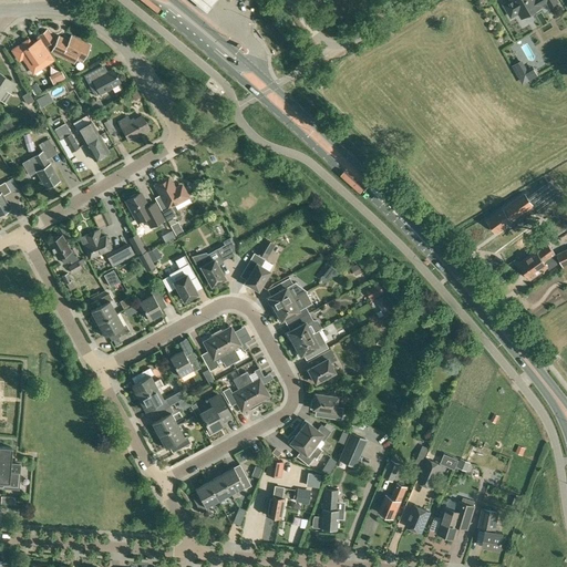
[(213,0),(195,0),(206,9),(213,0)]
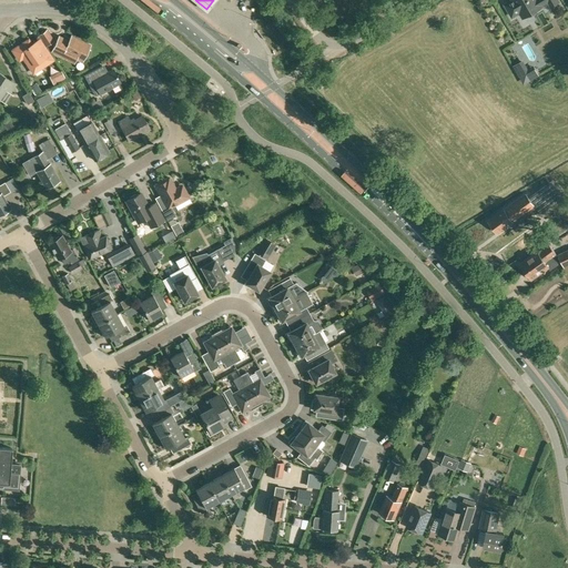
[(549,7),(558,1),(557,0),(511,0),(507,3),(515,17),(519,13),(523,18),(541,7),(540,6),(547,1),(549,7)]
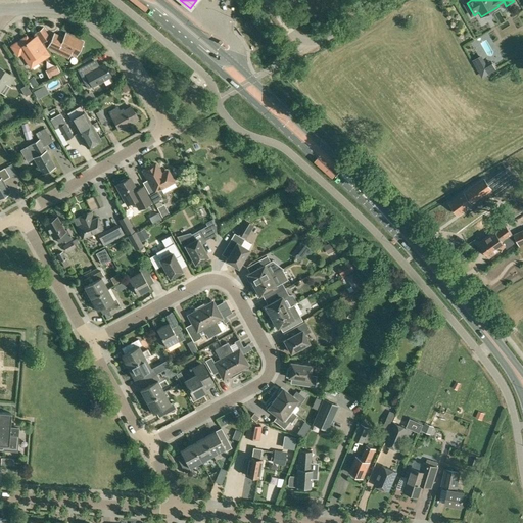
[(44,42),(50,38),(43,28),(37,32),(44,42)]
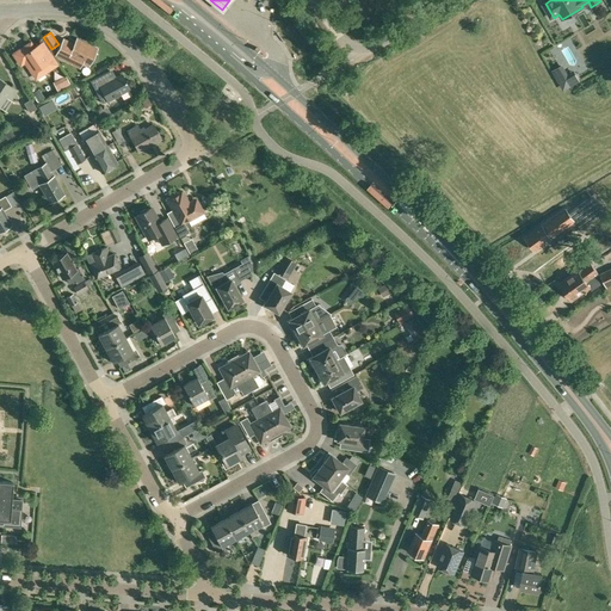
[(97,49),(76,38),(74,44),(63,39),(56,55),(67,60),(81,67),(82,63),(88,66),(91,62),(94,62),(98,55),(96,53),(97,49)]
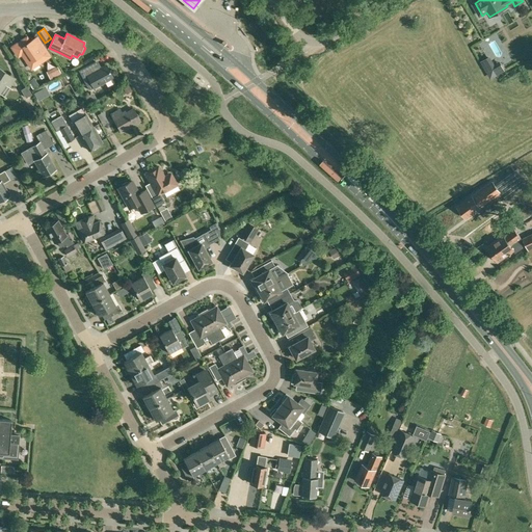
[(50,56),(37,36),(27,44),(25,42),(25,41),(24,41),(23,40),(22,41),(21,41),(11,47),(18,57),(22,54),(31,69),(50,56)]
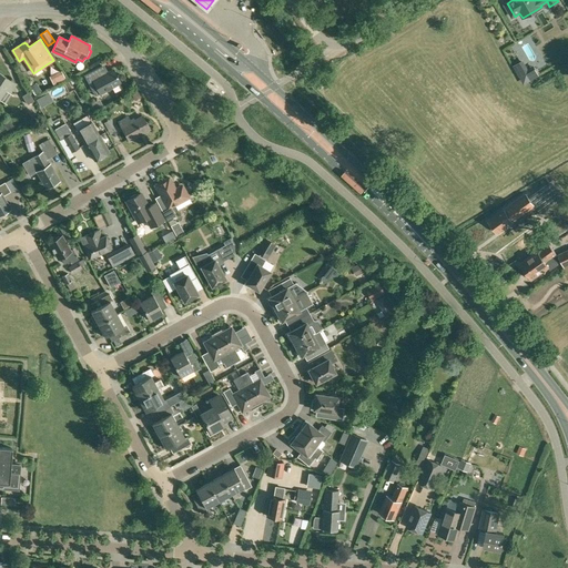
[(515,71),(525,66),(521,60),(511,66),(515,71)]
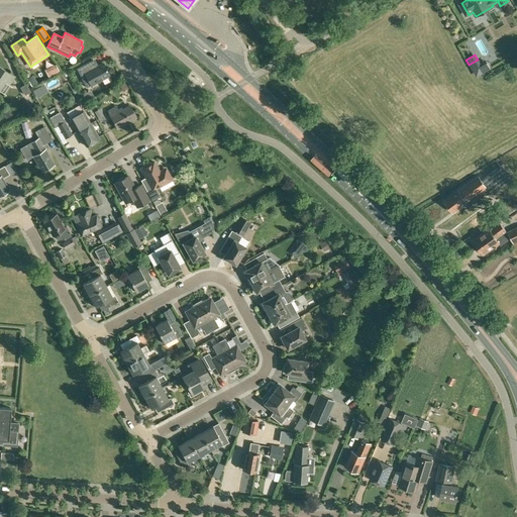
[(96,67),(93,60),(77,69),(86,87),(109,75),(103,64),(96,67)]
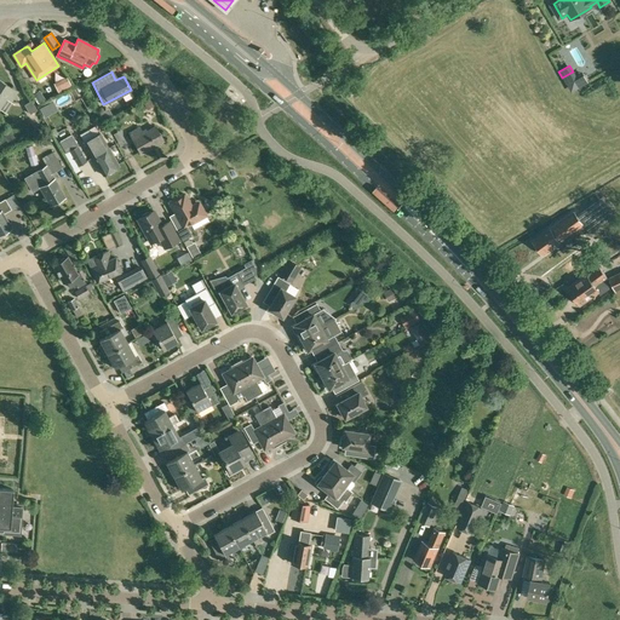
[(11,102),(17,92),(0,80),(0,107),(6,98),(11,102)]
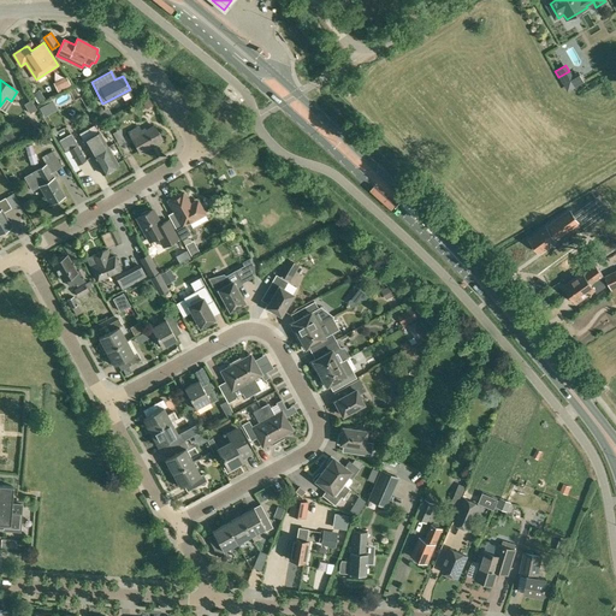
[(40,102),(46,99),(40,89),(33,94),(40,102)]
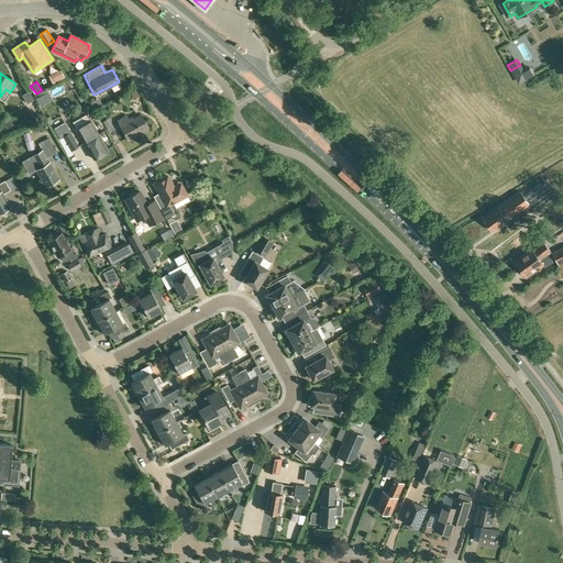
[(133,99),(140,96),(135,88),(129,92),(133,99)]
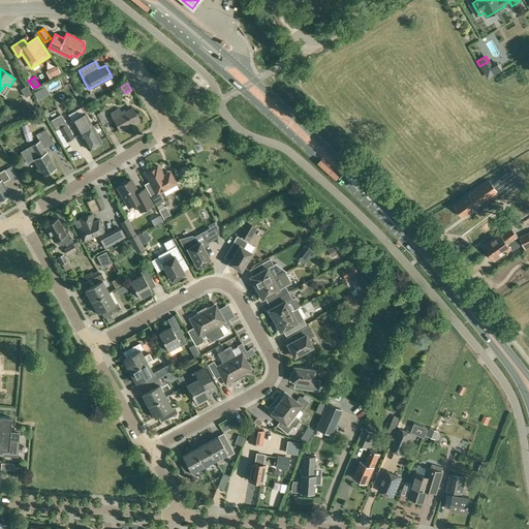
[(26,97),(32,94),(27,86),(21,90),(26,97)]
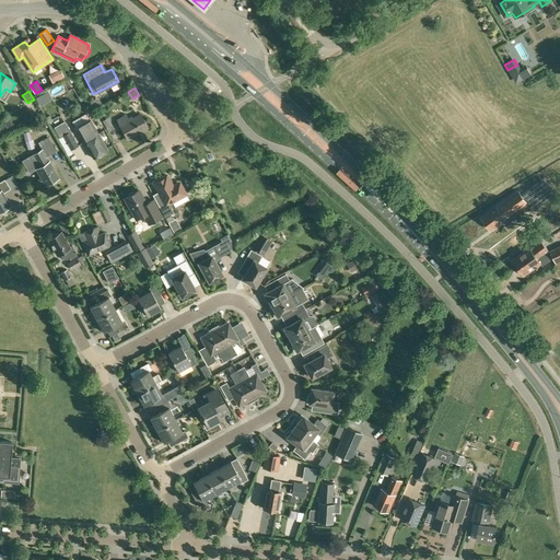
[(143,120),(140,115),(129,120),(126,116),(117,120),(128,139),(147,127),(147,126),(147,125),(143,120)]
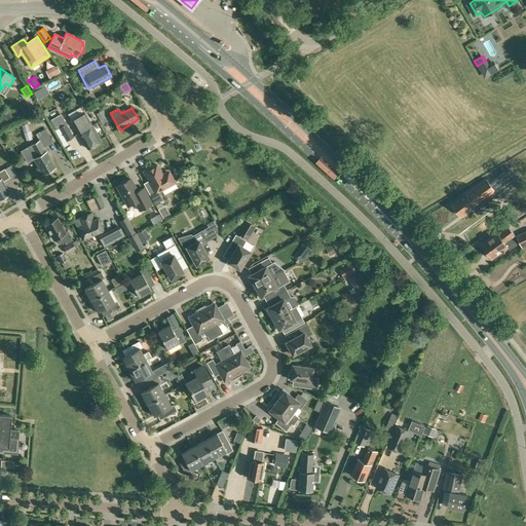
[(77,118),(71,121),(79,134),(87,149),(101,141),(85,113),(77,118)]
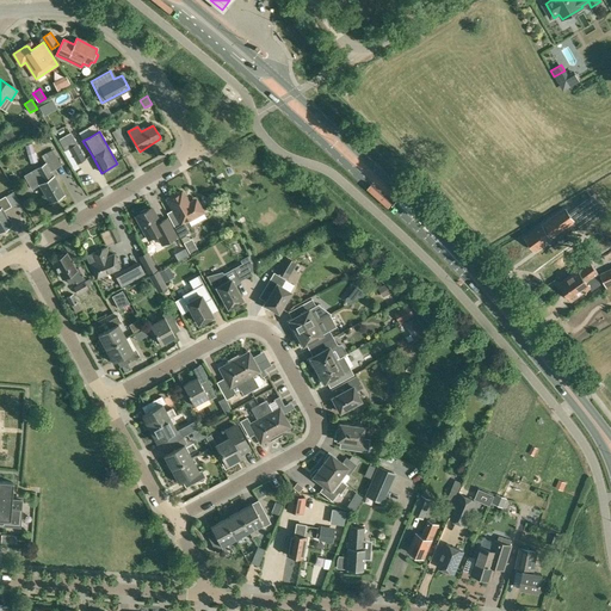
[(59,139),(65,149),(68,148),(75,143),(69,133),(59,139)]
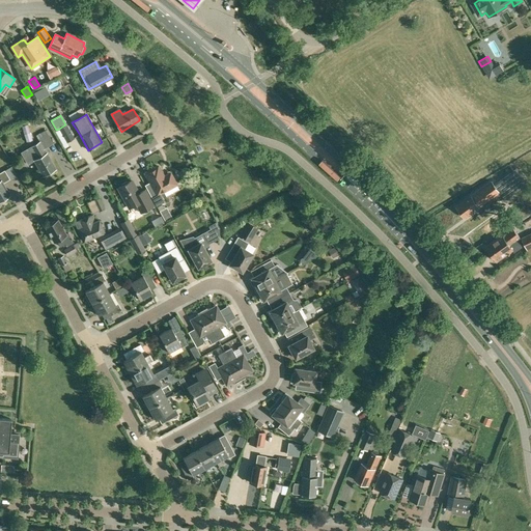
[(59,129),(66,141),(74,138),(65,124),(59,129)]
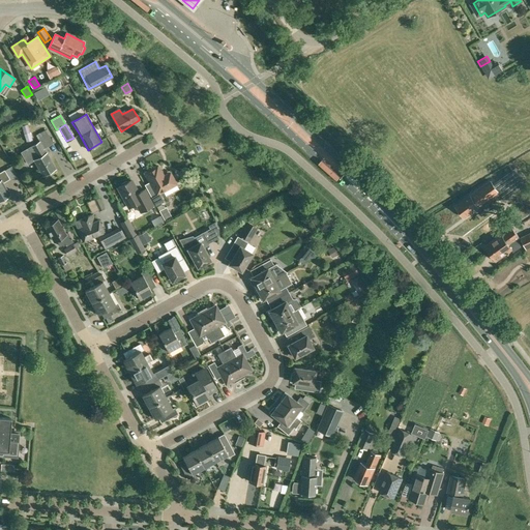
[(48,134),(46,129),(36,135),(40,142),(21,152),(28,164),(34,160),(42,176),(56,169),(47,153),(43,149),(54,144),(49,134),(48,134)]
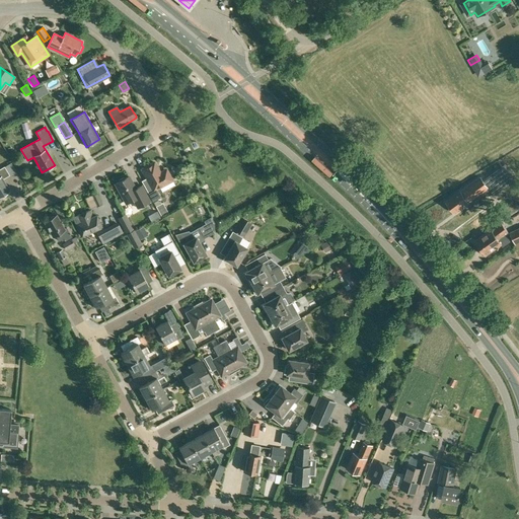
[(147,178),(142,181),(148,193),(153,201),(160,197),(156,190),(159,188),(166,183),(165,181),(171,178),(166,169),(160,173),(154,162),(142,169),(147,178)]
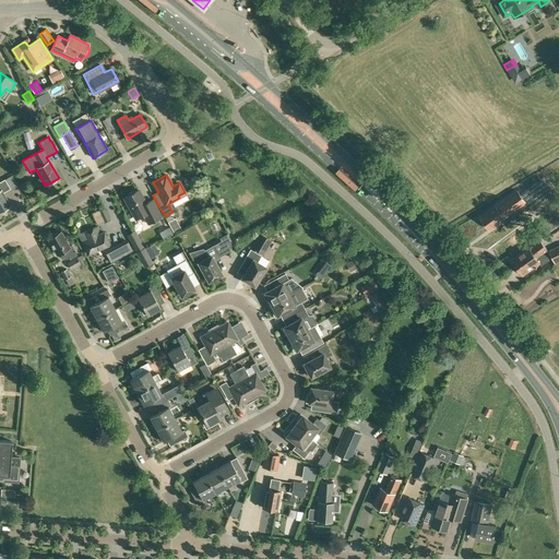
[(497,206),(482,217),(490,229),(506,218),(507,218),(503,215),(509,211),(511,214),(519,209),(526,203),(526,202),(528,200),(534,206),(554,192),(543,178),(539,181),(523,192),(526,197),(523,199),(518,190),(510,195),(496,205),(497,206)]
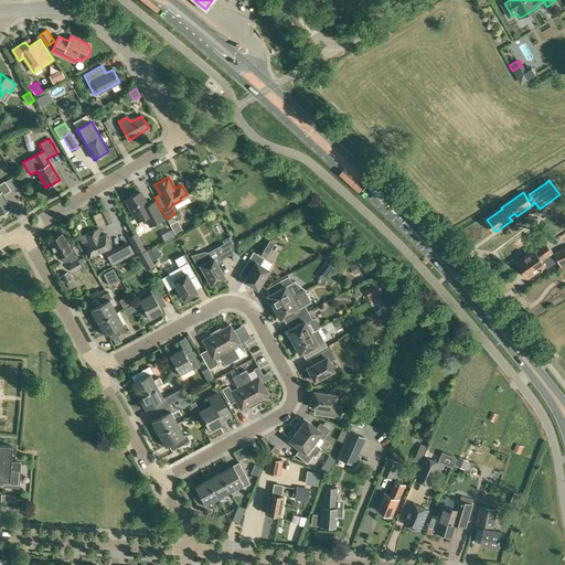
[(0,213),(10,208),(3,195),(10,191),(4,182),(0,184),(0,213)]
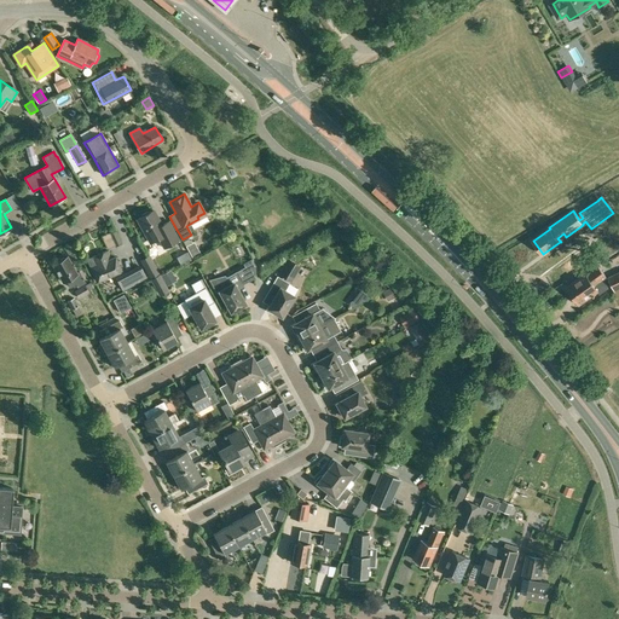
[(162,225),(154,210),(150,213),(146,213),(143,215),(142,218),(138,219),(150,243),(158,238),(165,248),(179,241),(169,221),(162,225)]
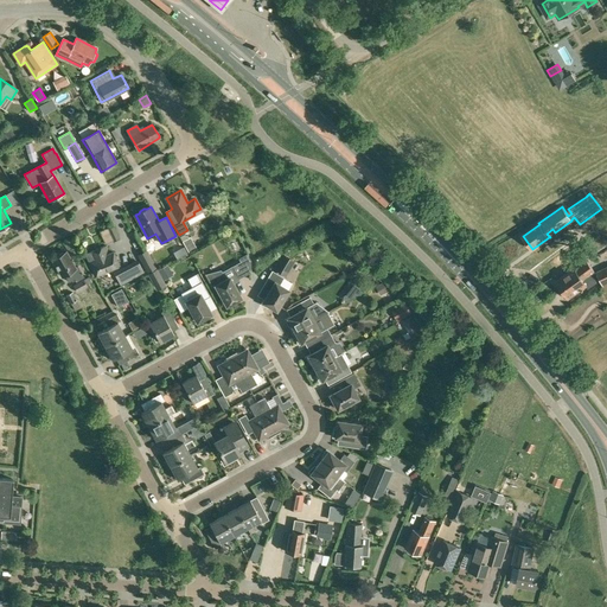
[(114,242),(120,238),(114,225),(101,231),(106,243),(113,241),(114,242)]
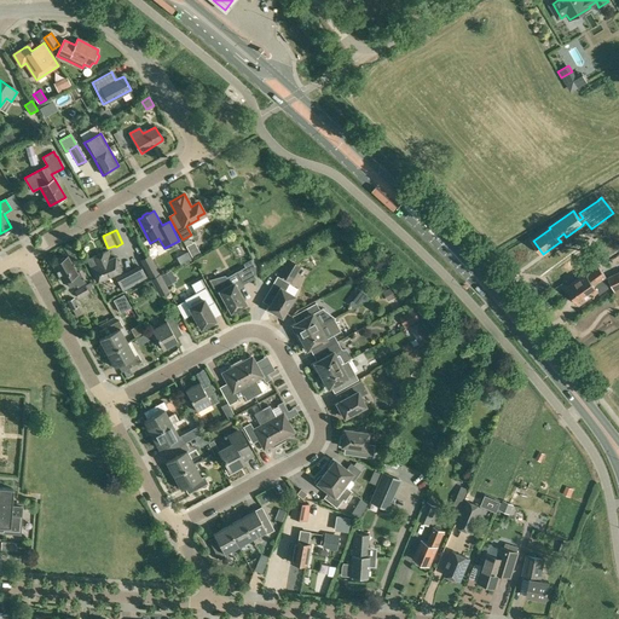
[(597,262),(618,250),(612,239),(591,252),(597,262)]
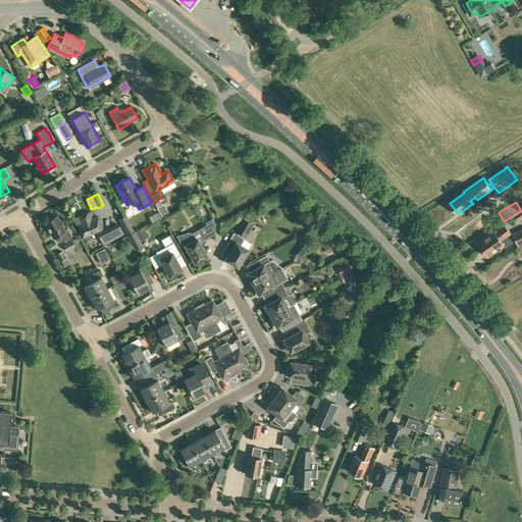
[(162,217),(169,213),(163,203),(156,207),(162,217)]
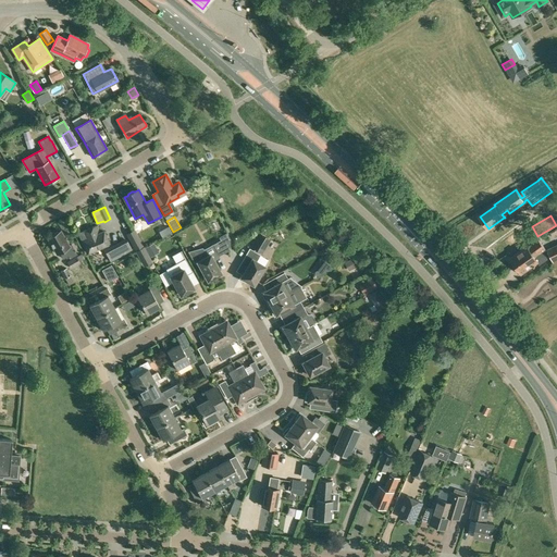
[(100,233),(97,225),(78,234),(87,254),(109,244),(103,232),(100,233)]
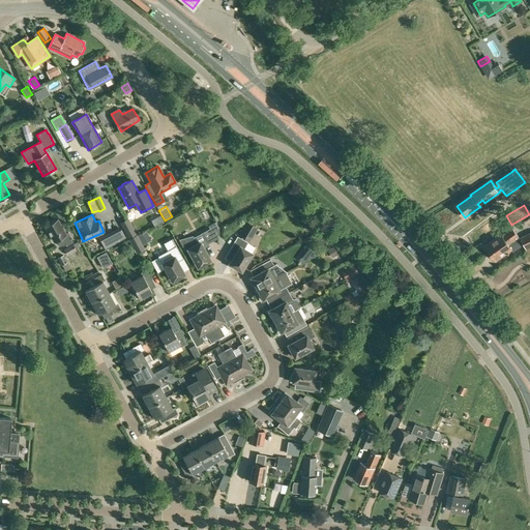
[(137,236),(138,235),(137,234),(128,217),(120,222),(129,239),(128,239),(129,240),(134,238),(133,237),(137,235),(137,236)]
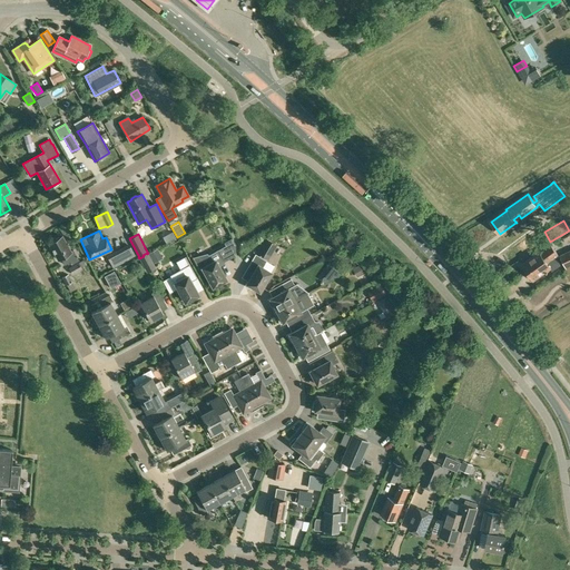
[(70,252),(62,237),(60,238),(58,237),(56,239),(56,241),(49,244),(58,259),(61,258),(65,265),(69,262),(71,265),(79,259),(74,249),(70,252)]
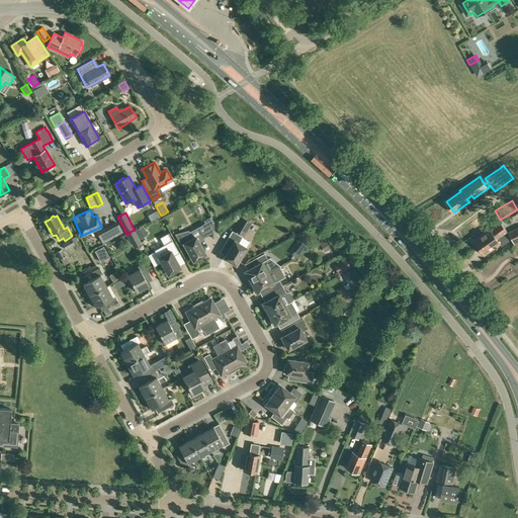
[(244,236),(252,223),(241,216),(233,230),(244,236)]
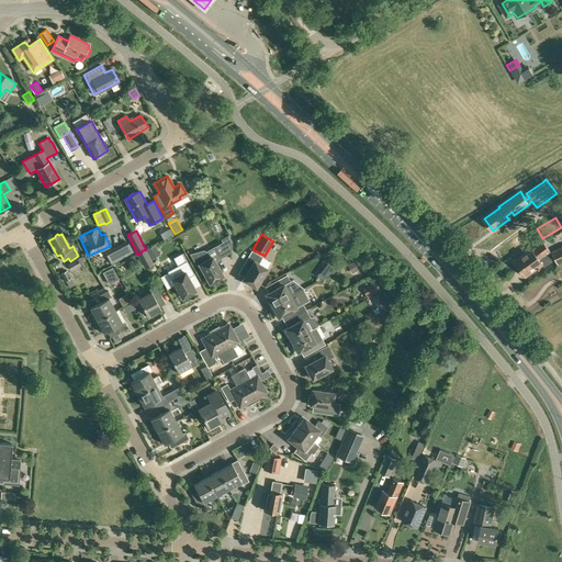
[(228,254),(232,251),(232,242),(228,235),(221,239),(223,243),(222,243),(228,254)]
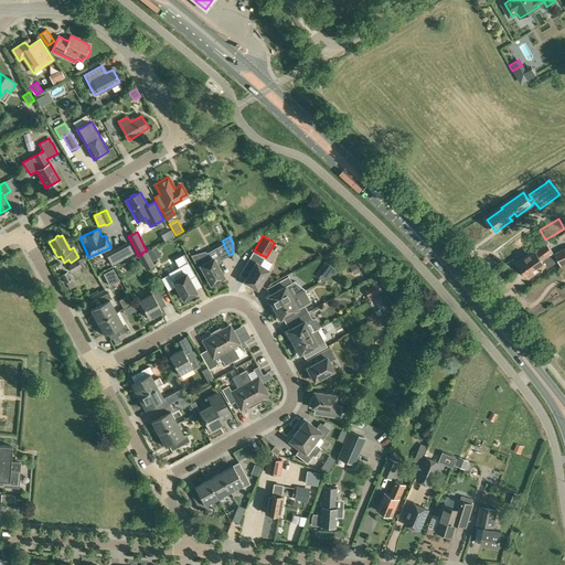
[(540,256),(550,248),(545,243),(535,249),(534,249),(516,262),(522,270),(541,257),(540,256)]
